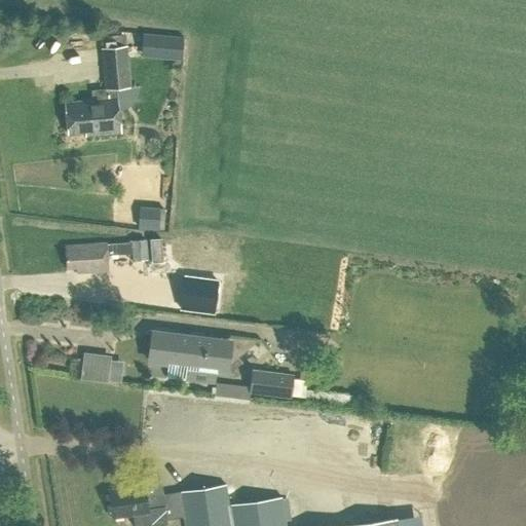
[(142,34),(141,48),(182,52),(183,38),(142,34)]
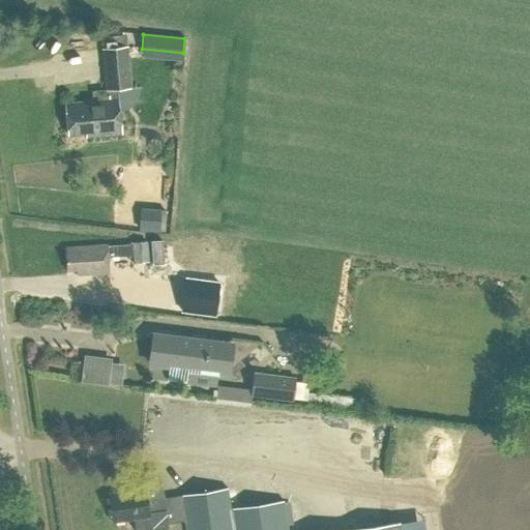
[(85,133),(86,137),(120,134),(116,89),(131,88),(127,46),(100,48),(104,90),(92,91),(93,100),(64,104),(67,135),(85,133)]
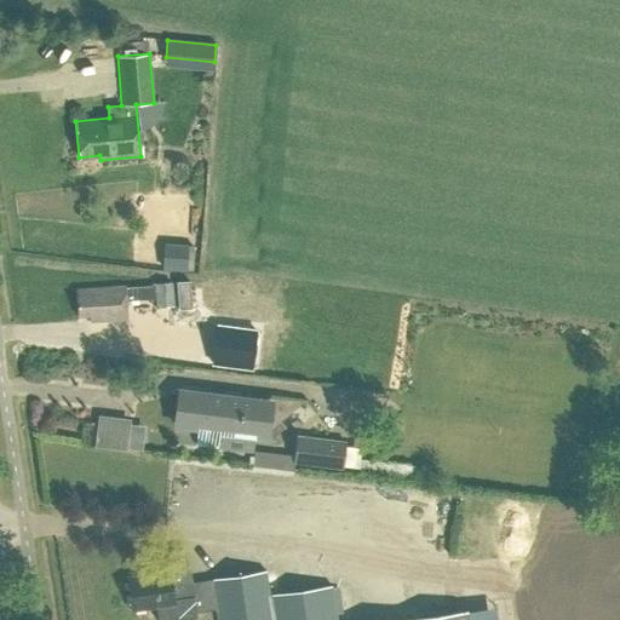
[(164,244),(161,269),(184,271),(187,246),(164,244)]
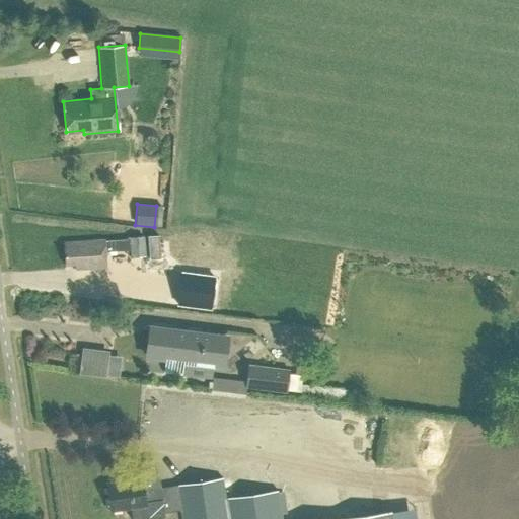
[(147,236),(149,258),(159,257),(157,235),(147,236)]
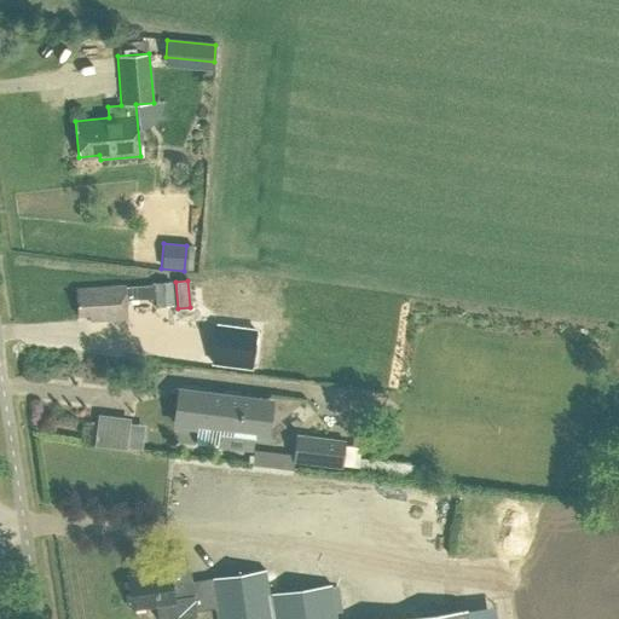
[(152,282),(155,307),(173,305),(172,282),(152,282)]
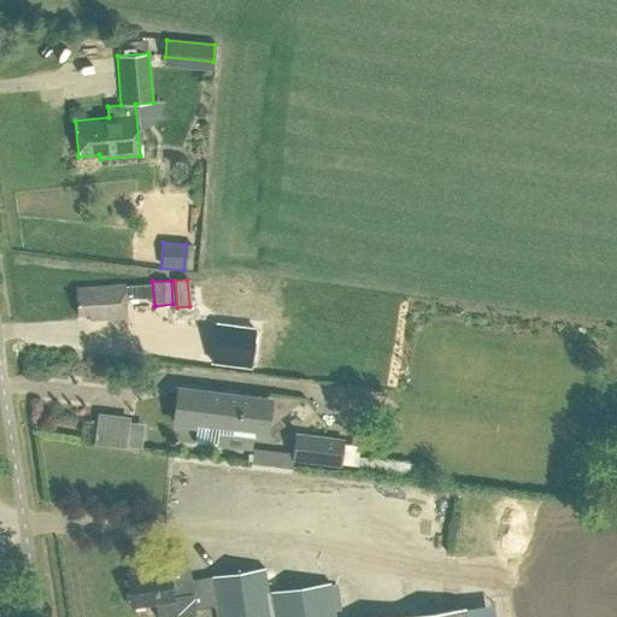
[(89,313),(89,319),(125,317),(124,299),(153,297),(151,283),(124,285),(123,283),(75,286),(77,313),(89,313)]
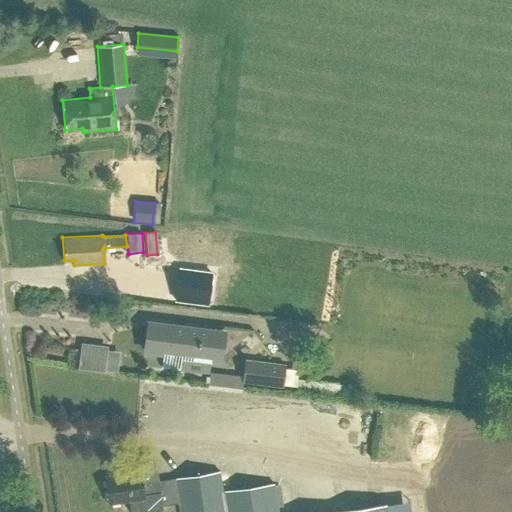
[(180,269),(175,301),(207,305),(211,273),(180,269)]
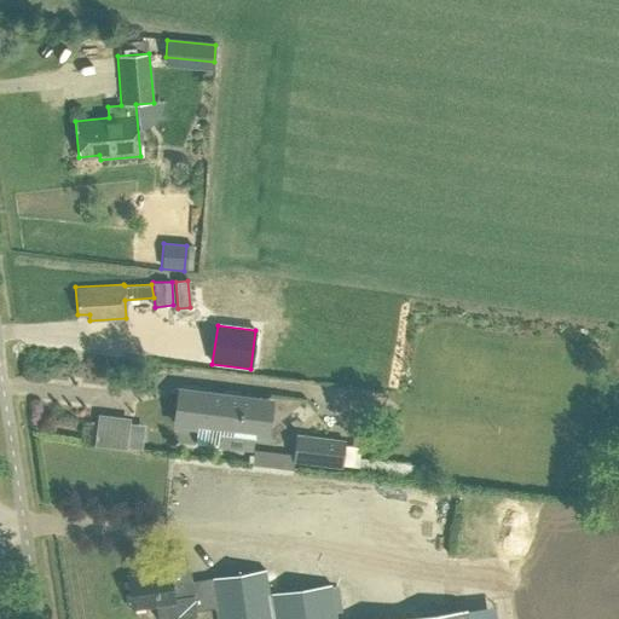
[(197,426),(195,444),(252,451),(254,433),(267,434),(271,403),(178,392),(174,423),(197,426)]
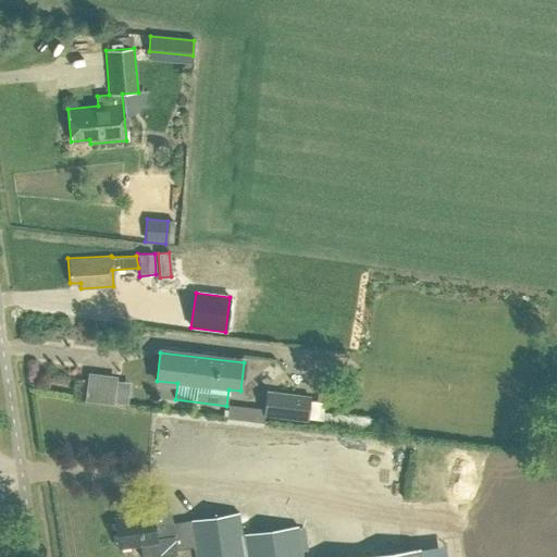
[(229,420),(264,424),(265,418),(310,422),(313,397),(269,392),(267,410),(230,406),(229,420)]
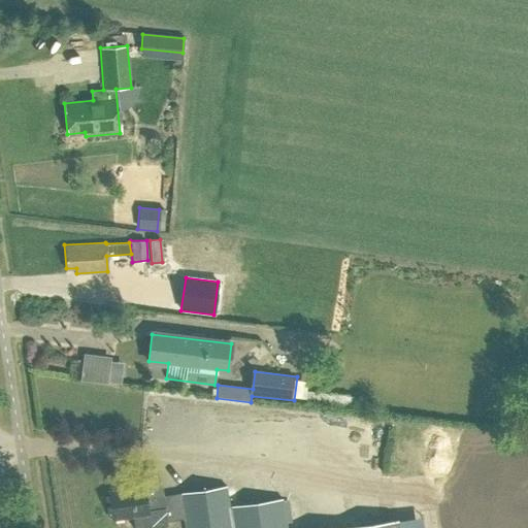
[(300,373),(299,392),(312,393),(314,374),(300,373)]
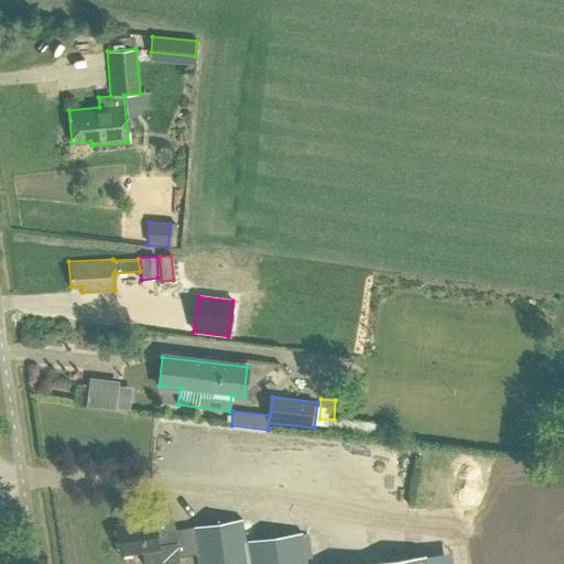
[(142,552),(144,563),(155,563),(177,561),(177,557),(196,554),(197,563),(317,563),(317,560),(318,560),(316,545),(303,548),(301,532),(245,541),(242,519),(155,532),(153,518),(115,524),(120,555),(142,552)]
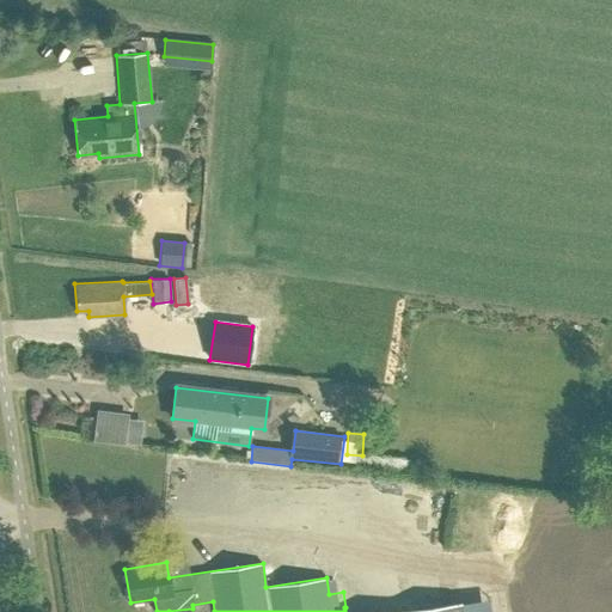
[(463,611),(461,601),(403,610),(403,611),(463,611)]
